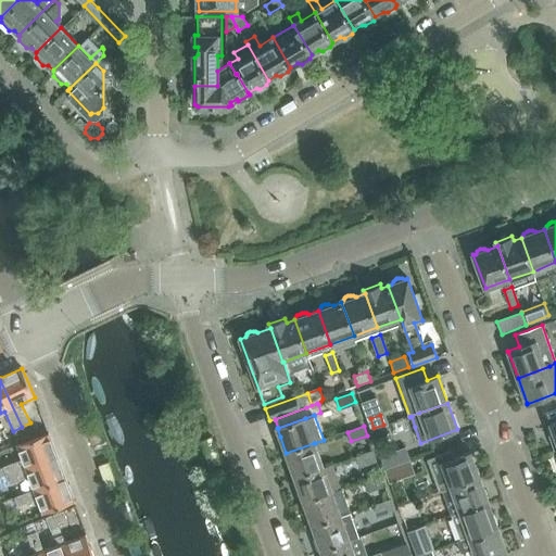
[(48,433),(17,445),(23,459),(3,466),(7,475),(57,456),(48,433)]
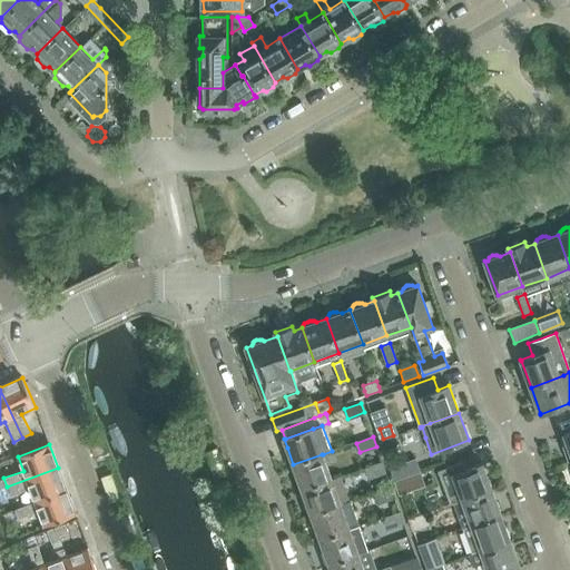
[(293,464),(302,490),(331,479),(322,454),(293,464)]
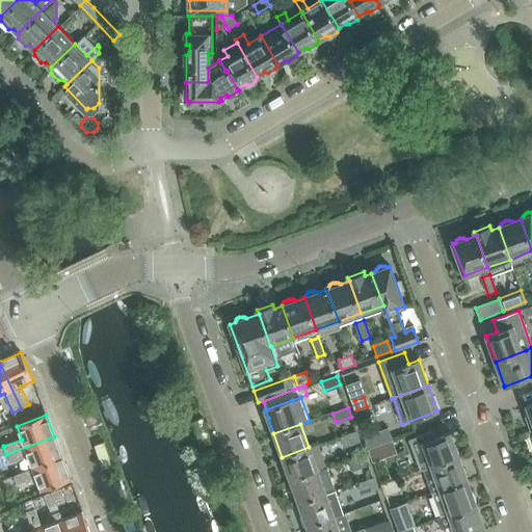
[(363,436),(368,449),(393,440),(388,428),(363,436)]
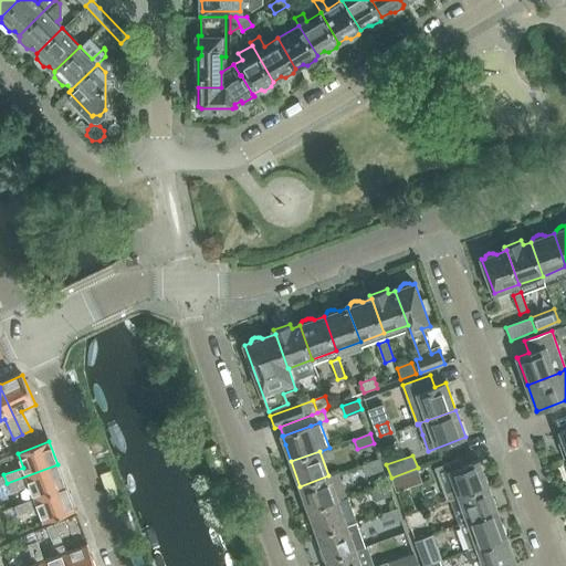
[(384,470),(379,458),(362,464),(366,477),(384,470)]
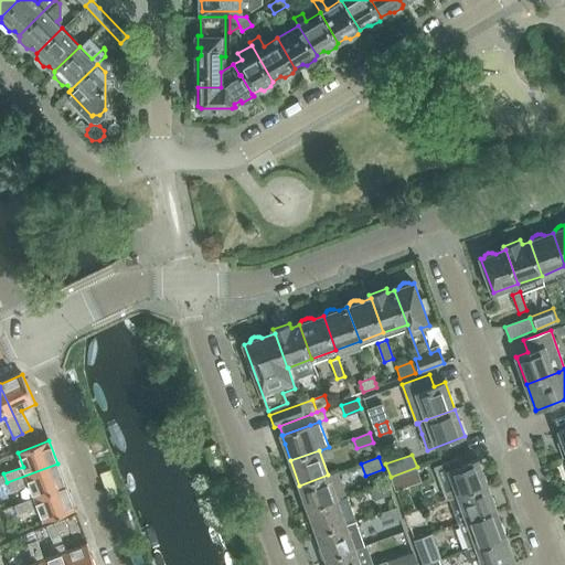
[(449,470),(458,496),(487,486),(478,460),(449,470)]
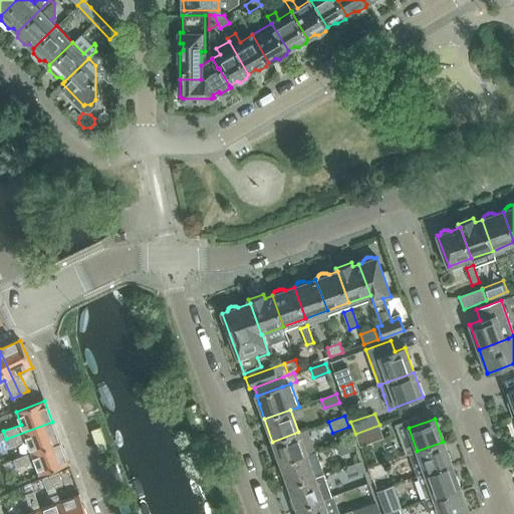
[(27,441),(32,453),(60,442),(52,422),(6,439),(9,448),(27,441)]
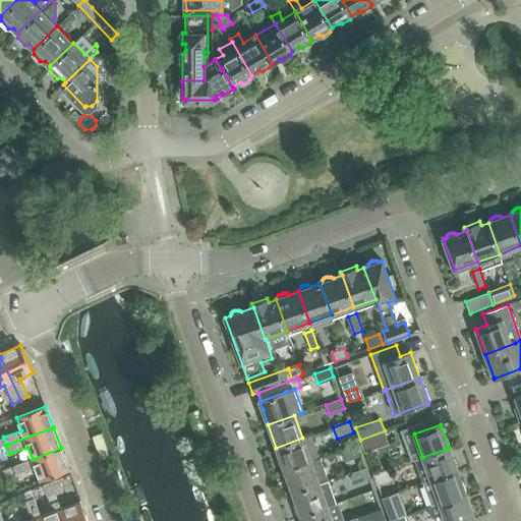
[(360,440),(364,453),(389,444),(385,430),(360,440)]
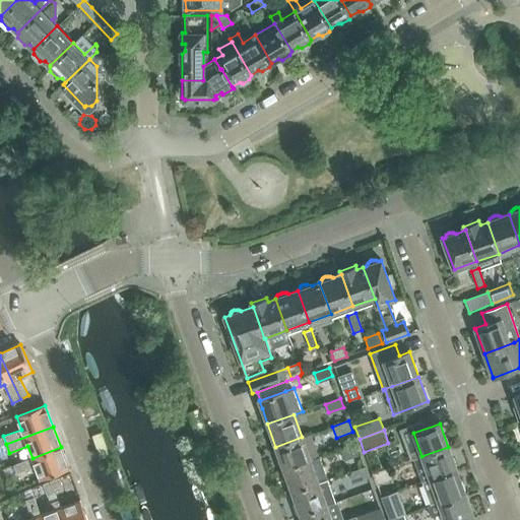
[(279,457),(276,458),(281,470),(283,469),(284,469),(319,457),(310,435),(303,437),(302,437),(275,447),(279,457)]
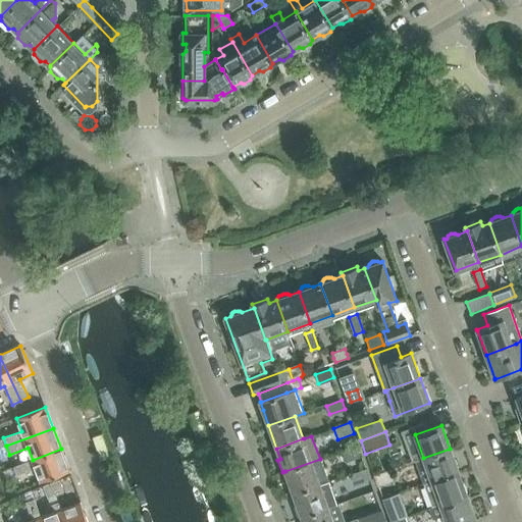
[(362,457),(359,446),(342,452),(346,462),(362,457)]
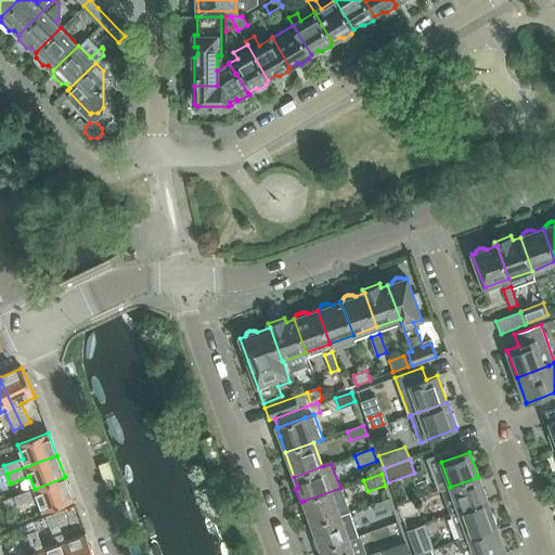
[(65,477),(35,489),(14,497),(17,505),(38,498),(43,512),(74,501),(65,477)]
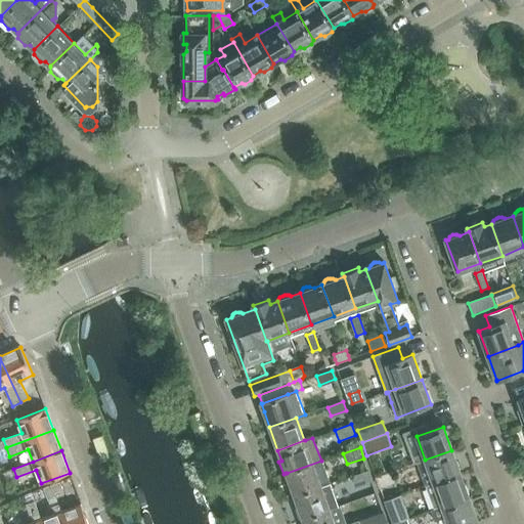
[(418,463),(426,486),(461,473),(451,450),(425,460),(418,463)]
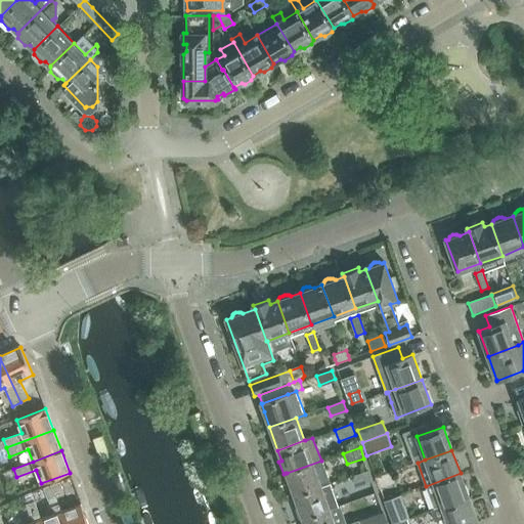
[(322,461),(321,461),(287,473),(295,496),(321,487),(331,483),(322,461)]
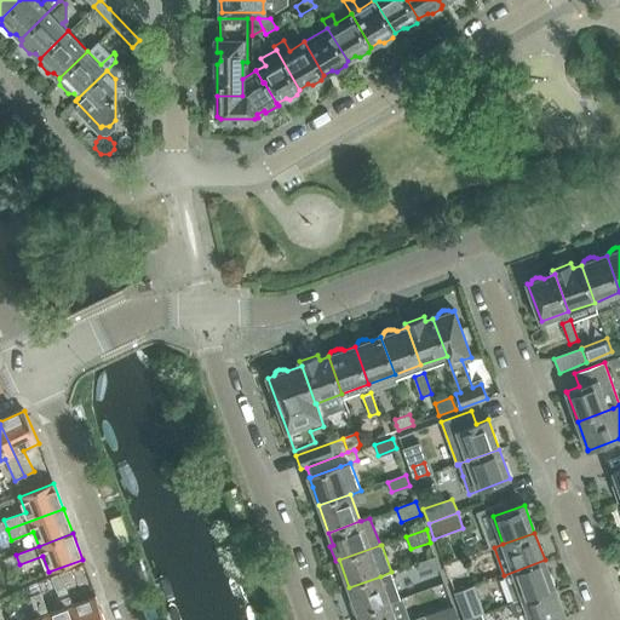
[(440,569),(436,557),(415,564),(420,577),(440,569)]
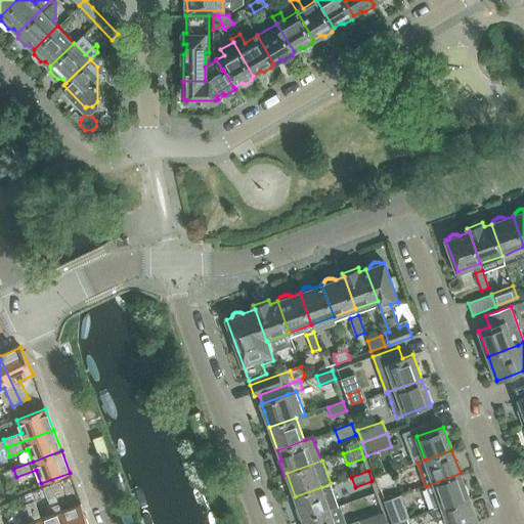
[(375,478),(379,488),(395,482),(391,472),(375,478)]
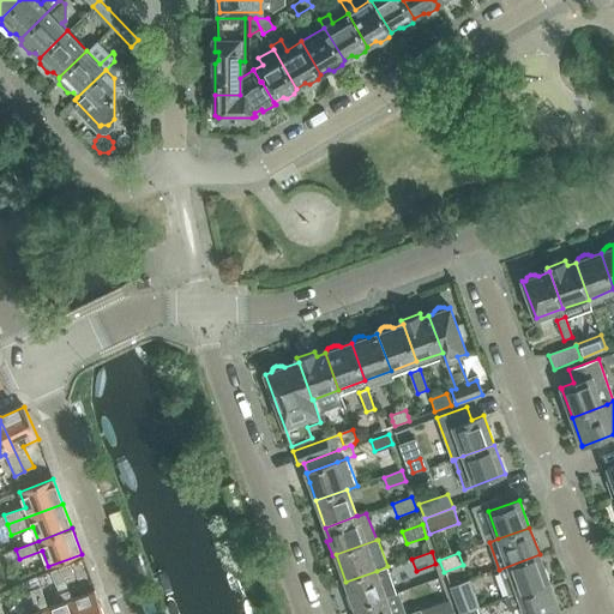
[(499,570),(503,578),(509,596),(512,595),(549,582),(540,554),(499,570)]
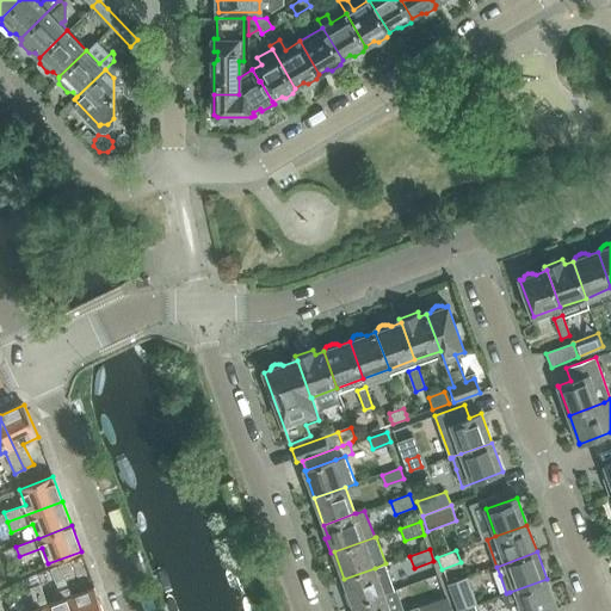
[(71,561),(61,565),(66,579),(75,575),(71,561)]
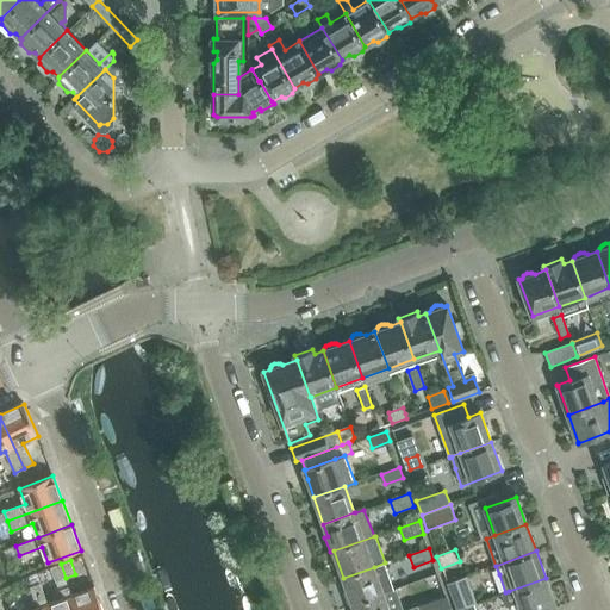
[(343,578),(353,605),(384,593),(394,590),(385,562),(374,567),(343,578)]
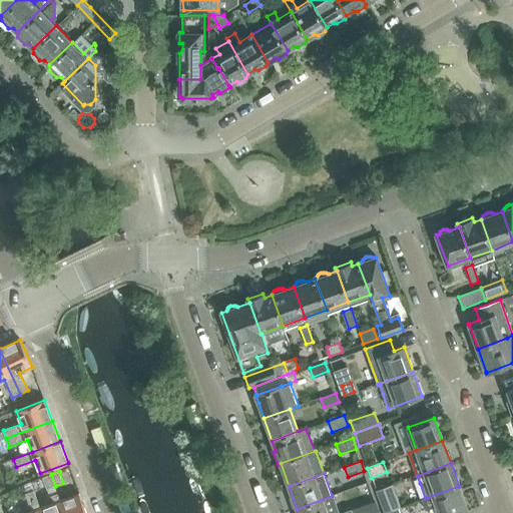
[(43,477),(47,489),(55,486),(51,474),(43,477)]
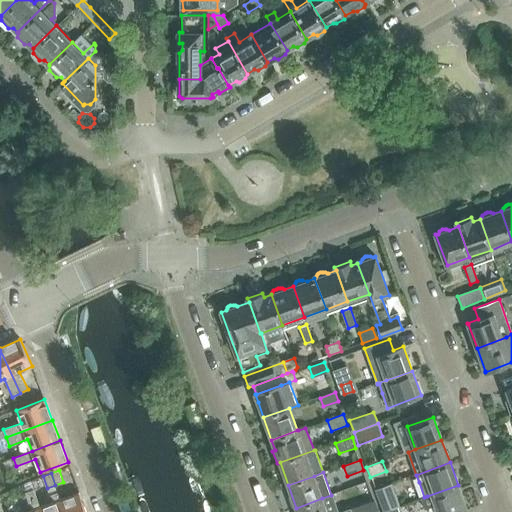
[(374,490),(383,511),(399,506),(391,484),(374,490)]
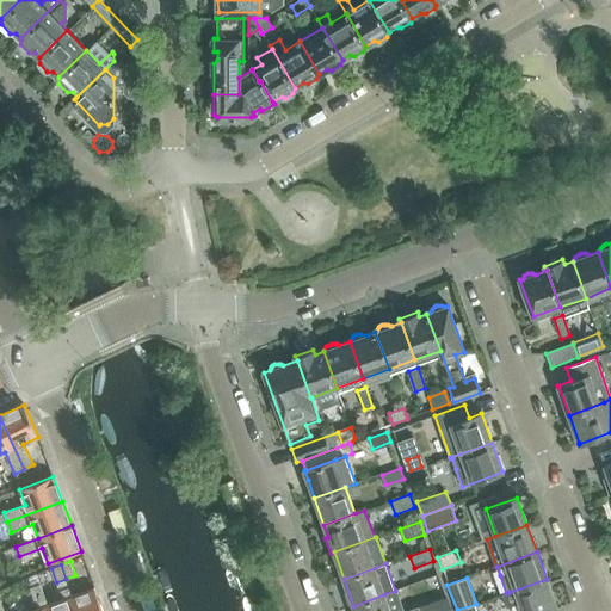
[(547,579),(510,592),(514,604),(520,602),(523,610),(542,610),(556,606),(547,579)]
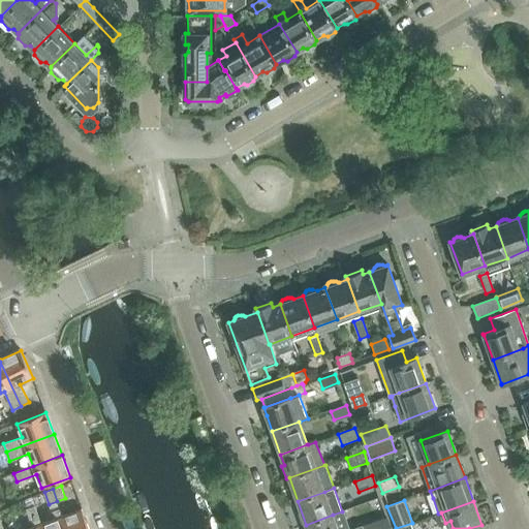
[(33,528),(29,528),(42,528),(41,525),(34,506),(26,509),(33,528)]
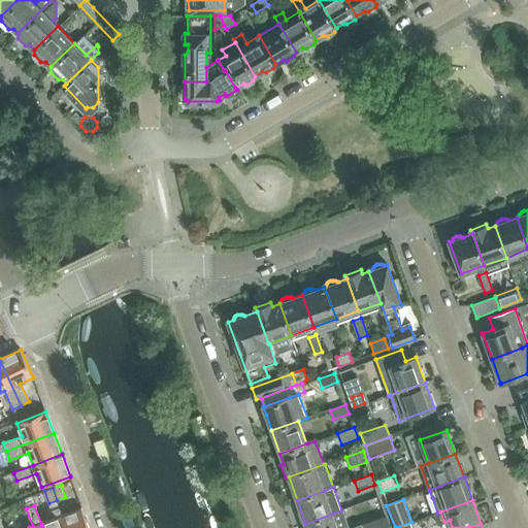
[(55,519),(41,524),(42,527),(67,527),(63,516),(60,507),(52,510),(55,519)]
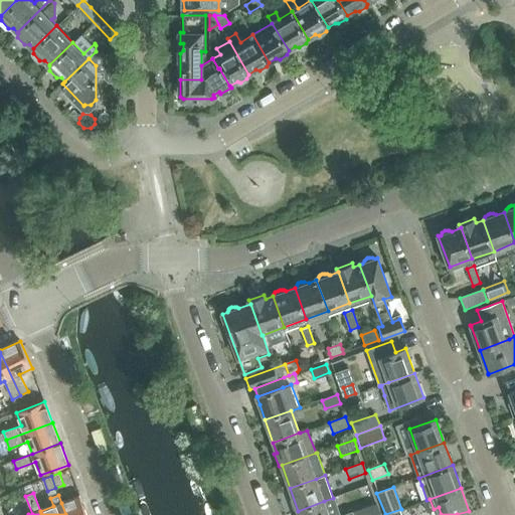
[(87,514),(79,496),(61,503),(65,514),(87,514)]
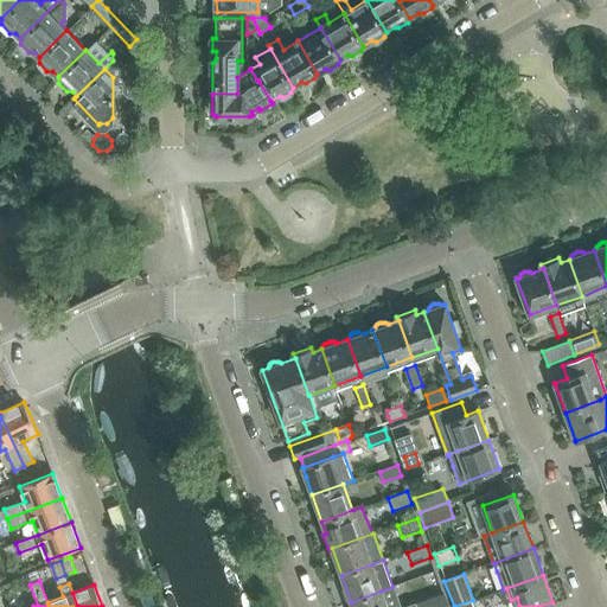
[(351,602),(352,606),(400,606),(393,587),(382,590),(351,602)]
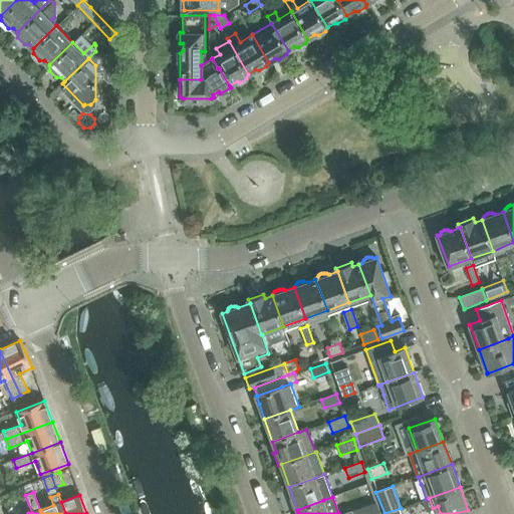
[(379,513),(375,502),(374,503),(372,498),(364,500),(366,506),(350,511),(351,513),(379,513)]
